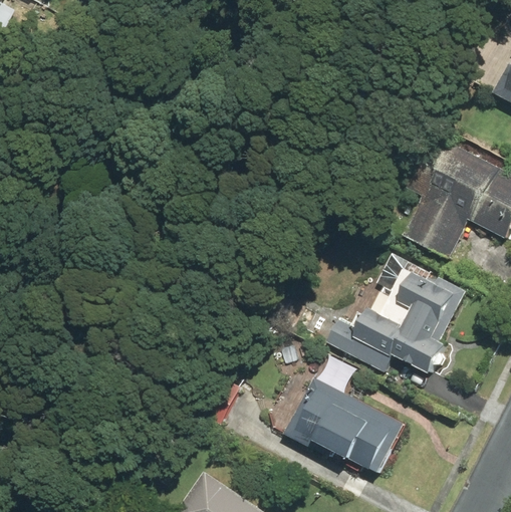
[(510,56),(493,93),(510,101),(510,56)]
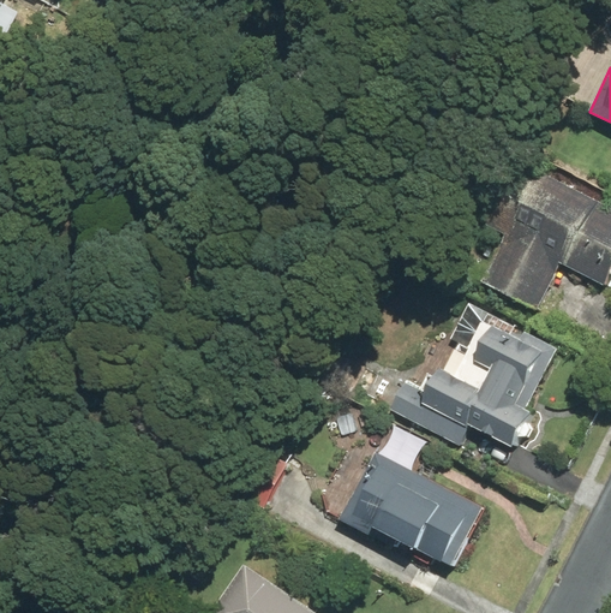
[(610,259),(610,207),(505,154),(472,218),(507,236),(483,284),(535,311),(561,262),(599,283),(610,259)]
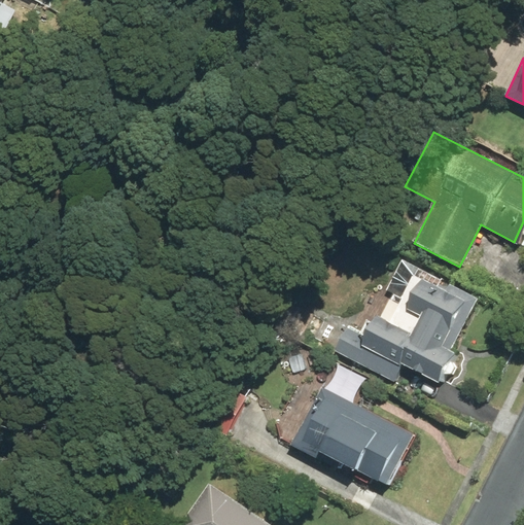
[(351,321),(336,350),(392,380),(402,362),(439,382),(482,301),(408,261),(371,331),(351,321)]
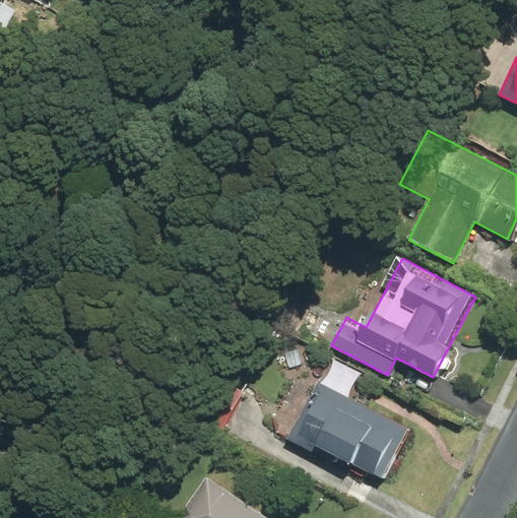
[(317,384),(289,440),(382,483),(408,429),(317,384)]
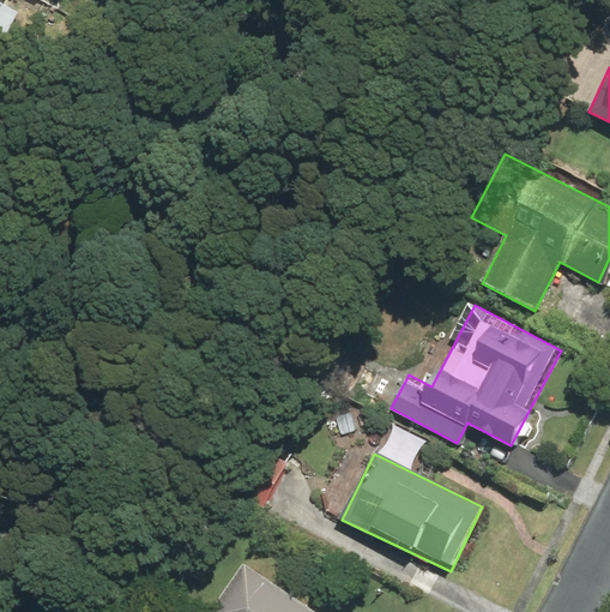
[(313,611),(241,565),(211,611),(313,611)]
